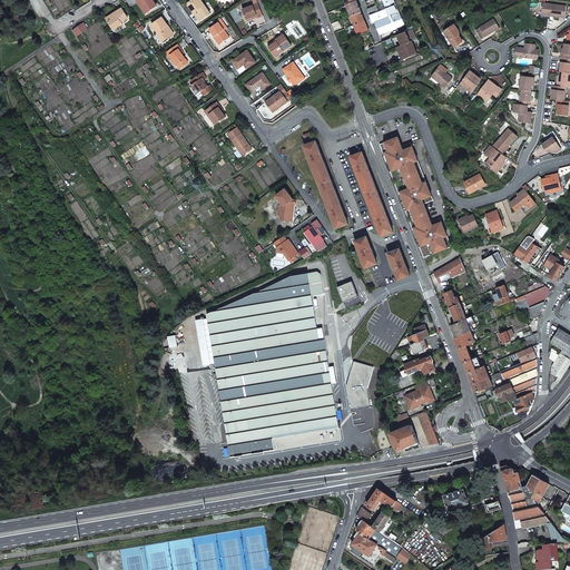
[(138,2),(141,7),(144,5),(149,12),(157,7),(153,0),(138,0),(139,1),(138,2)]
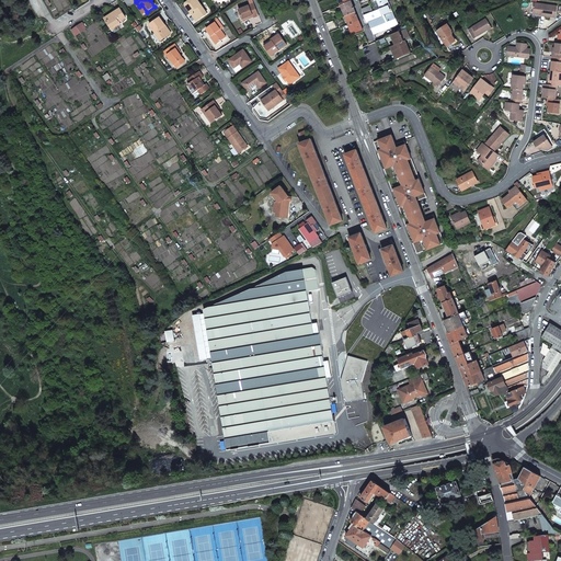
[(193,11),(197,19),(198,20),(207,13),(197,0),(190,0),(185,3),(185,6),(191,12),(193,11)]
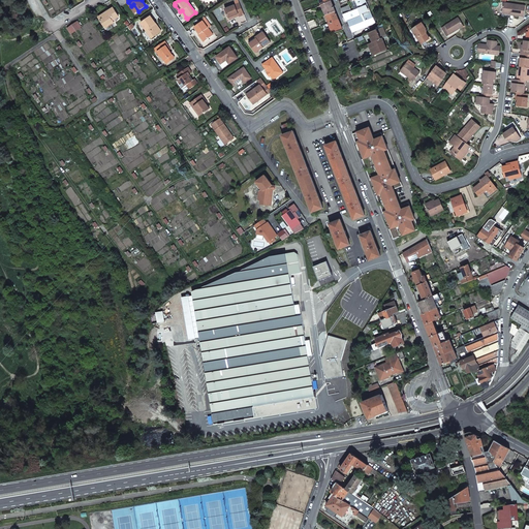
[(348,21),(353,32),(375,24),(365,0),(354,0),(359,8),(352,11),(343,14),(346,22),(348,21)]
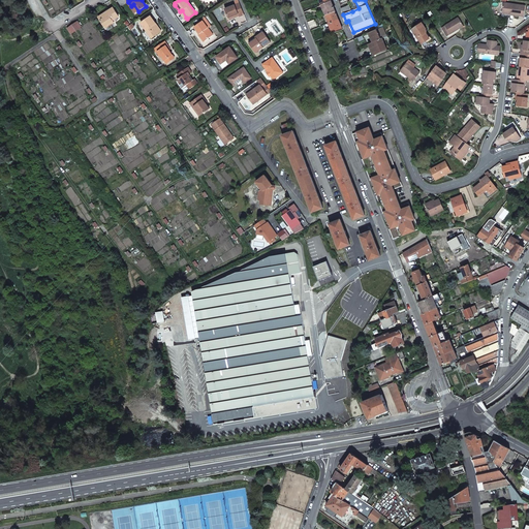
[(332,1),(322,4),(327,14),(336,11),(332,1)]
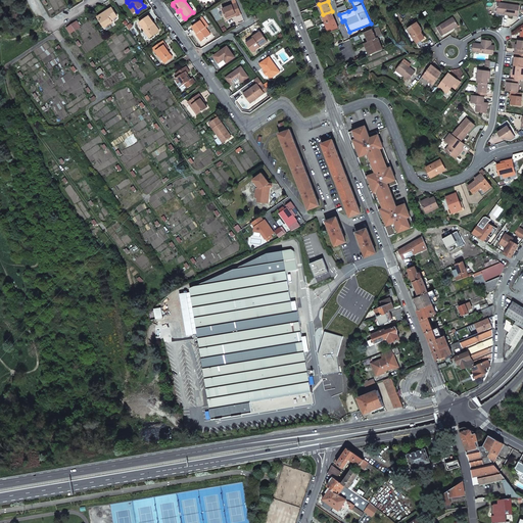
[(226,17),(236,14),(236,15),(237,16),(241,14),(237,3),(233,4),(223,9),(226,17)]
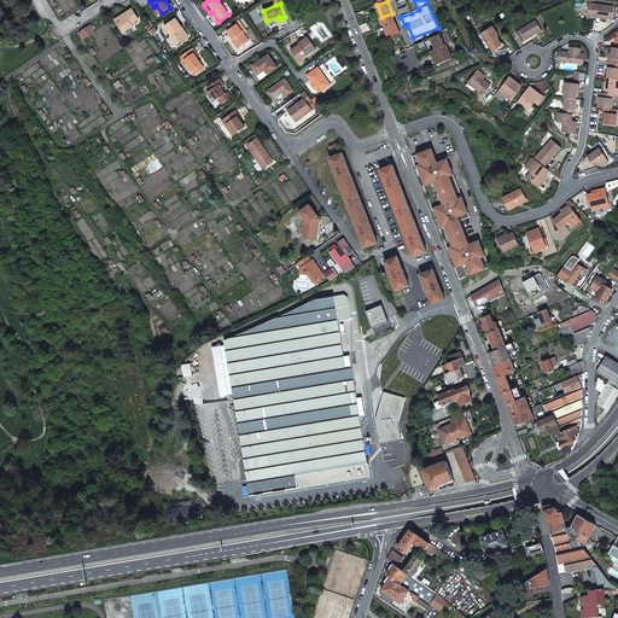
[(614,7),(589,4),(587,16),(612,19),(614,7)]
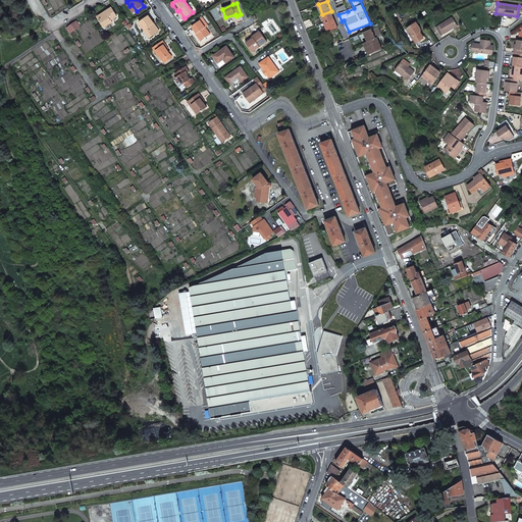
[(338,14),(348,11),(345,5),(336,8),(338,14)]
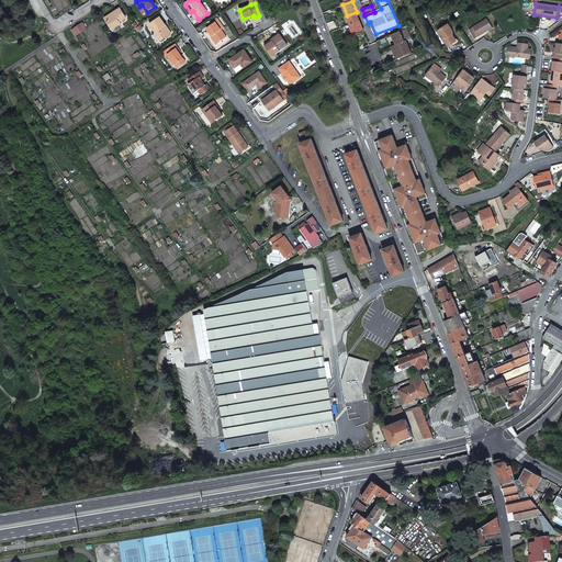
[(120,8),(111,13),(104,18),(110,26),(114,23),(115,25),(117,23),(120,22),(119,21),(125,17),(120,8)]
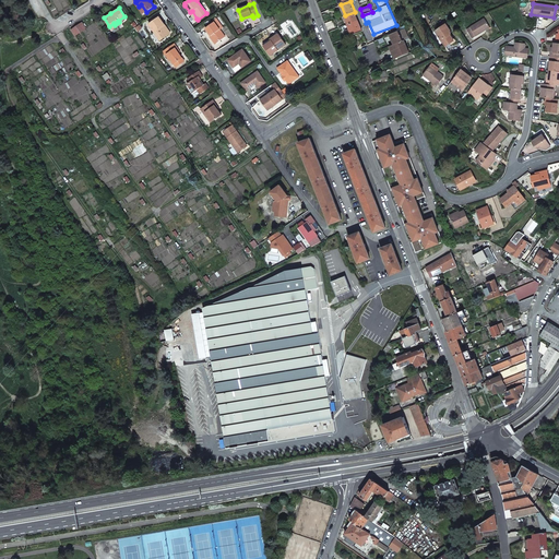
[(355,12),(345,15),(348,24),(358,21),(355,12)]
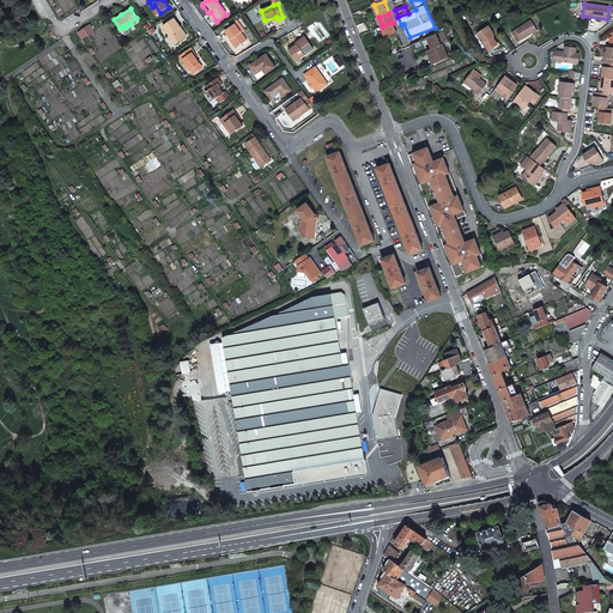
[(164,26),(176,44),(186,37),(180,29),(181,28),(175,19),(164,26)]
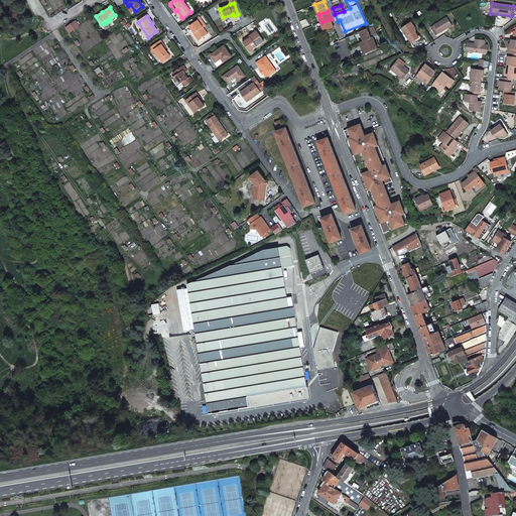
[(447,17),(434,25),(439,33),(453,25),(447,17)]
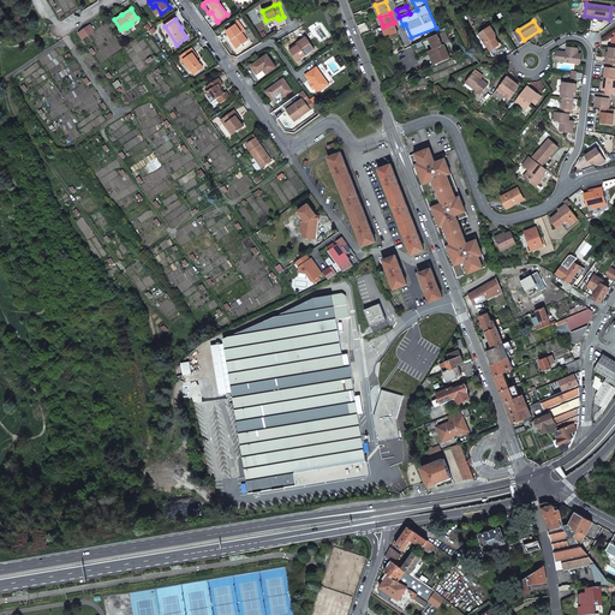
[(226,31),(232,40),(238,48),(248,40),(242,33),(245,30),(239,22),(226,31)]
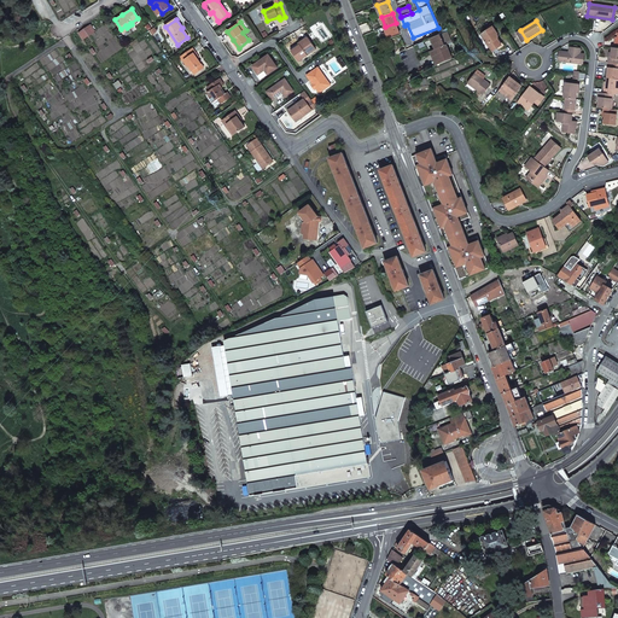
[(371,30),(368,23),(360,25),(362,31),(362,34),(371,30)]
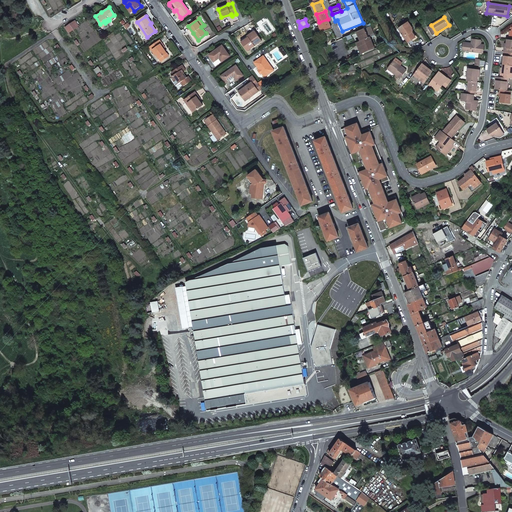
[(319,22),(316,24),(317,26),(319,26),(320,29),(322,29),(323,32),(332,28),(328,19),(319,22)]
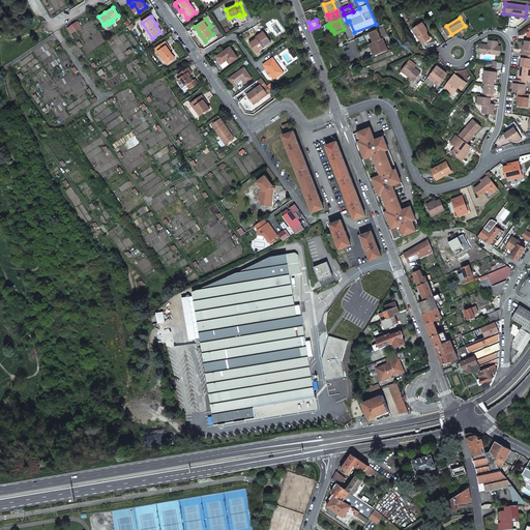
[(71,33),(82,27),(78,21),(68,28),(71,33)]
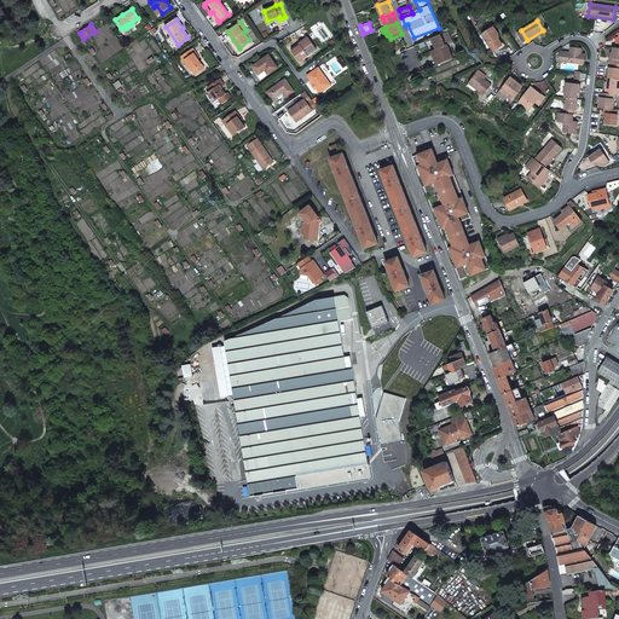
[(493,27),(482,35),(493,52),(503,45),(498,39),(498,38),(499,38),(499,36),(498,35),(498,34),(493,27)]
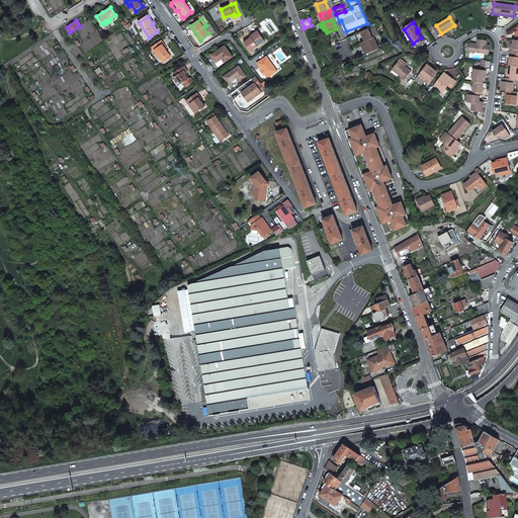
[(361,32),(365,41),(374,37),(378,35),(375,26),(369,28),(361,32)]
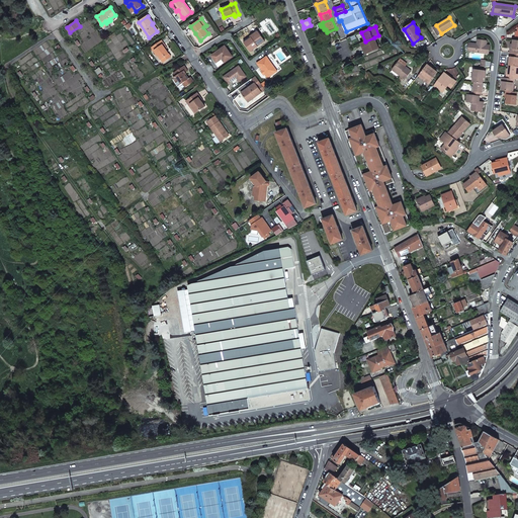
[(251,52),(265,41),(258,31),(251,36),(252,37),(245,42),(251,52)]
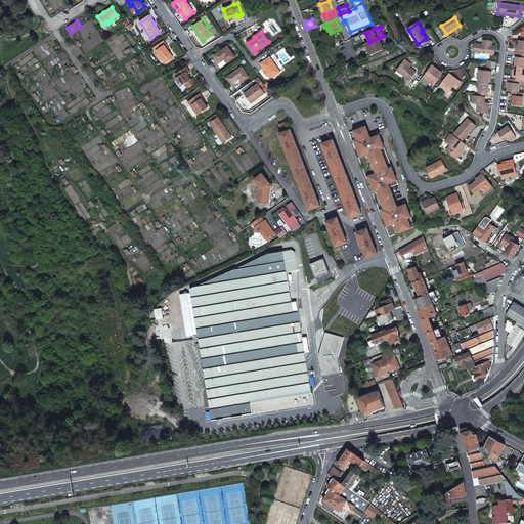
[(359,35),(350,39),(354,46),(363,42),(359,35)]
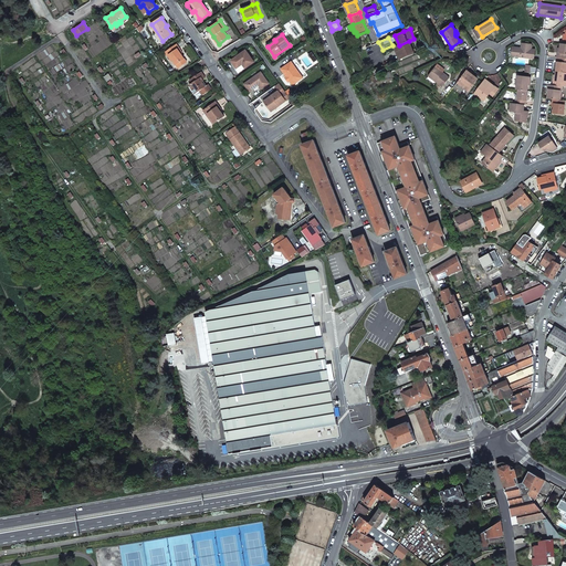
[(409,41),(399,45),(396,46),(401,60),(415,54),(409,41)]
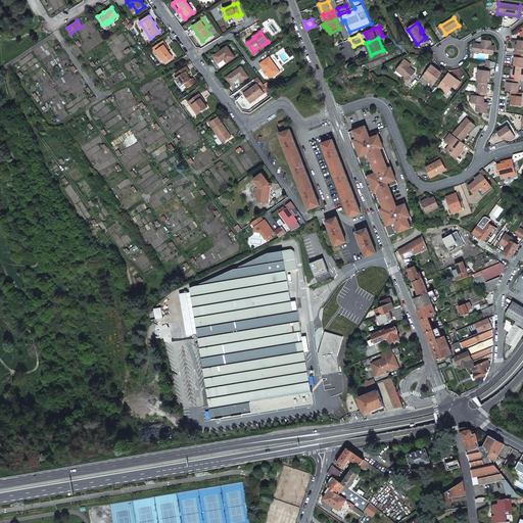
[(490,41),(482,40),(481,44),(480,45),(474,44),(473,52),(492,54),(493,45),(490,45),(490,41)]
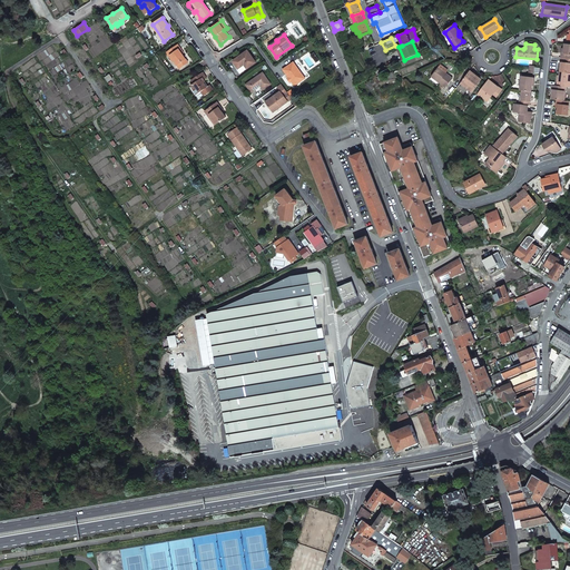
[(170,56),(175,60),(175,61),(179,68),(185,65),(183,61),(186,59),(183,55),(179,49),(182,49),(178,45),(167,52),(169,56),(170,56)]
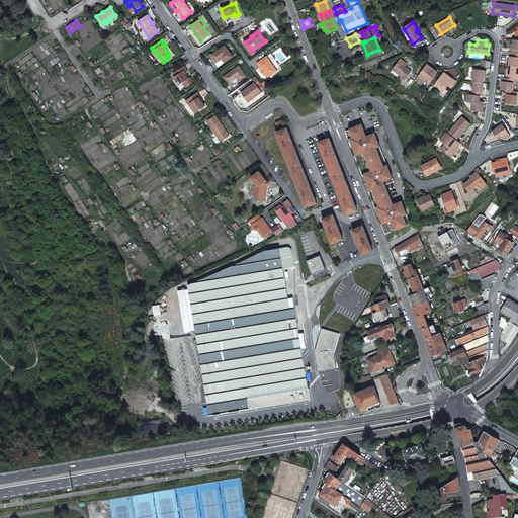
[(226,47),(212,56),(218,63),(219,61),(221,60),(223,59),(225,63),(233,57),(226,47)]
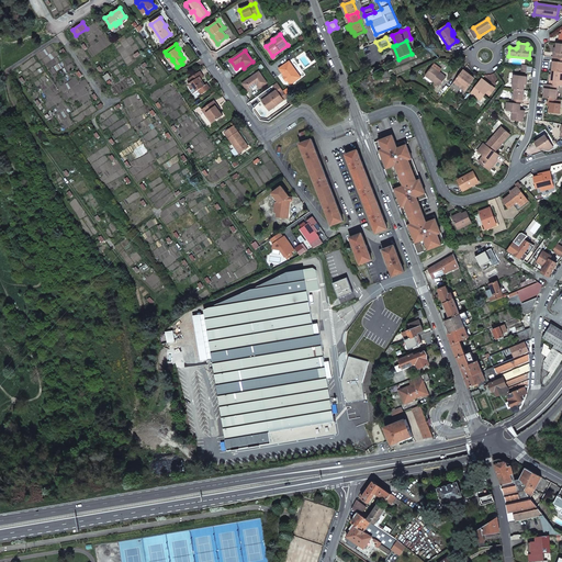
[(553,62),(552,71),(561,71),(561,57),(553,57),(552,62),(553,62)]
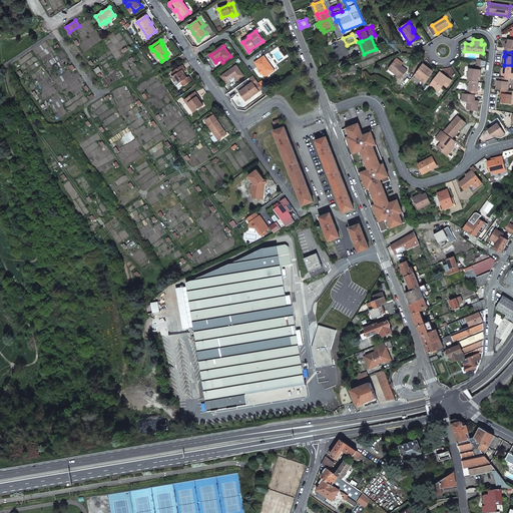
[(254,62),(266,77),(275,70),(264,56),(254,62)]
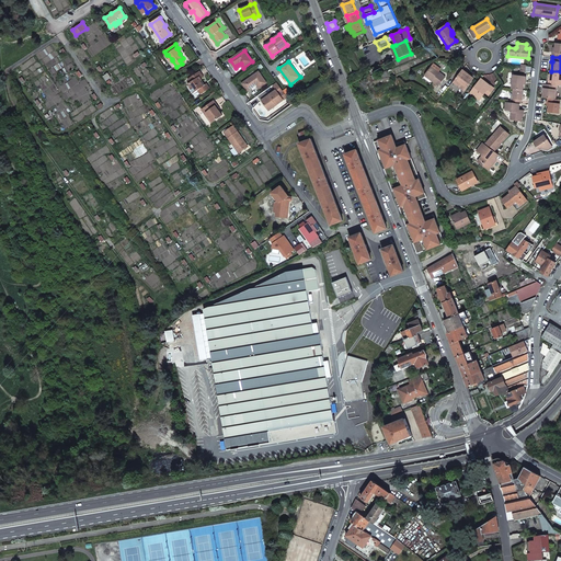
[(237,66),(236,68),(235,68),(233,69),(237,72),(243,68),(241,64),(239,65),(237,66)]
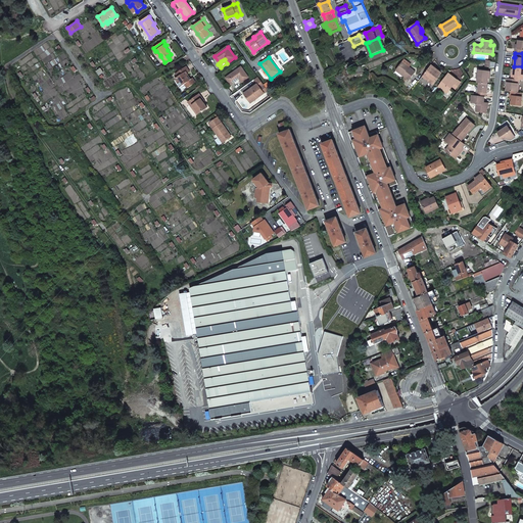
[(396,70),(410,81),(416,72),(410,67),(402,62),(396,70)]
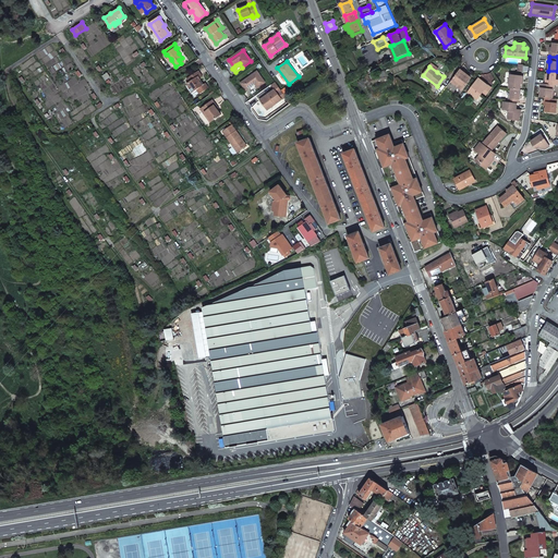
[(462,89),(471,77),(460,70),(451,82),(462,89)]
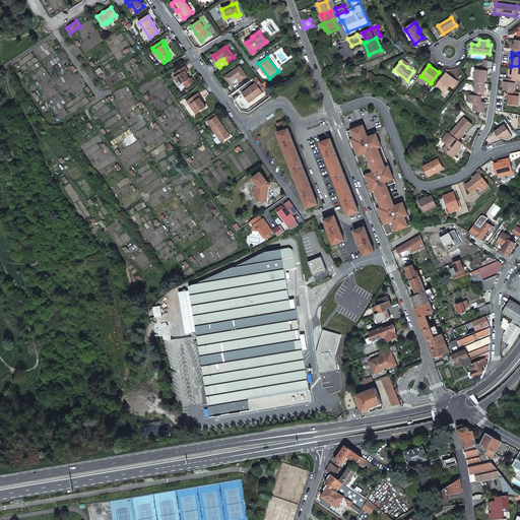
[(189,80),(187,77),(189,76),(187,73),(189,71),(186,66),(175,73),(177,76),(175,78),(180,86),(182,84),(184,83),(187,87),(195,82),(192,78),(190,79),(189,80)]
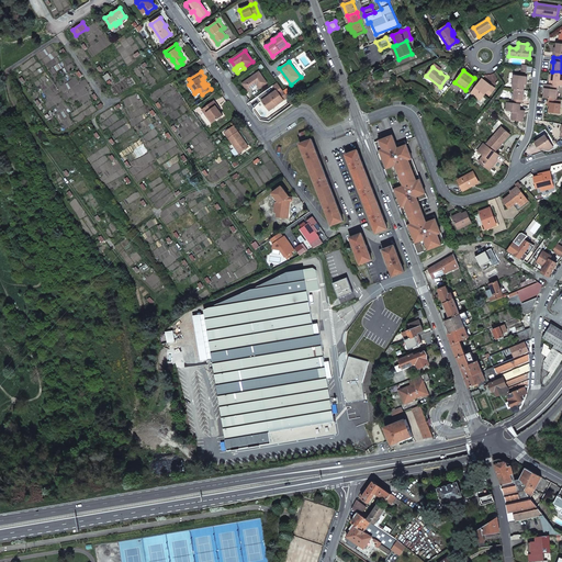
[(259,71),(243,83),(248,91),(257,85),(259,88),(267,83),(259,71)]
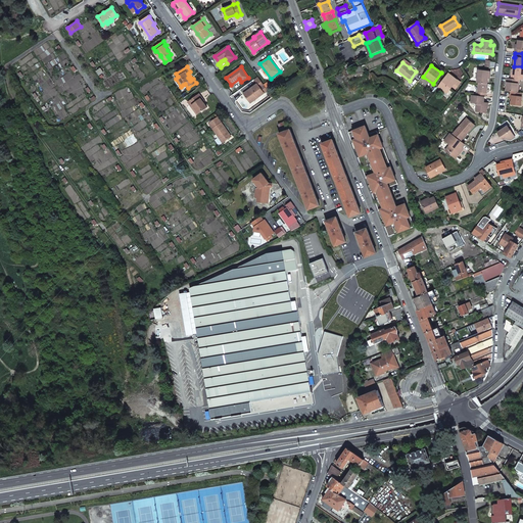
[(514,70),(514,75),(512,75),(511,79),(517,80),(519,80),(522,80),(522,66),(514,66),(514,70)]
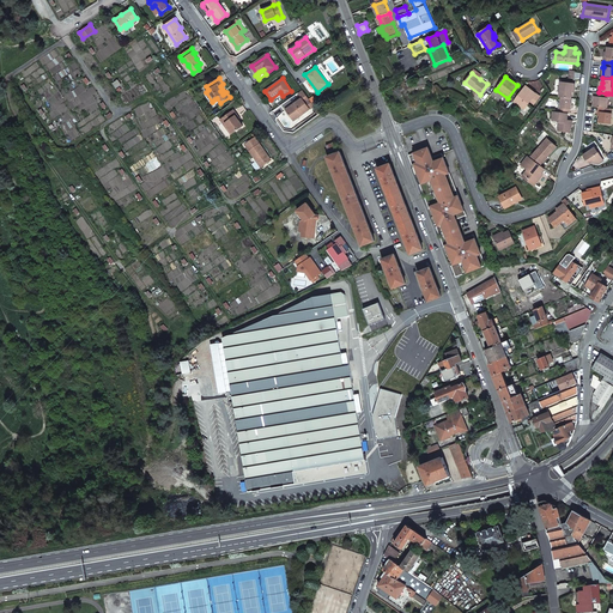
[(574,84),(562,82),(559,97),(562,97),(571,98),(574,84)]
